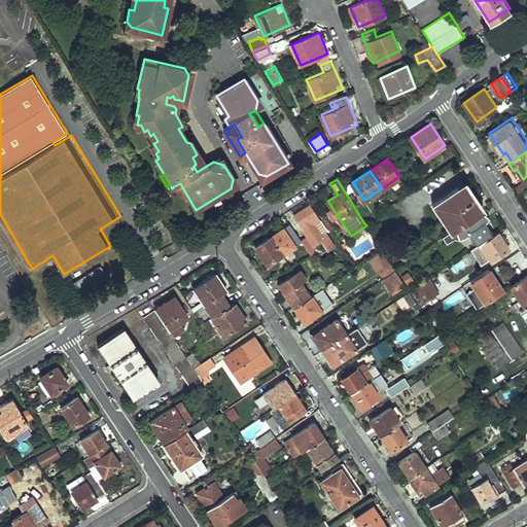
[(180,183),(174,186),(179,194),(184,190),(180,183)]
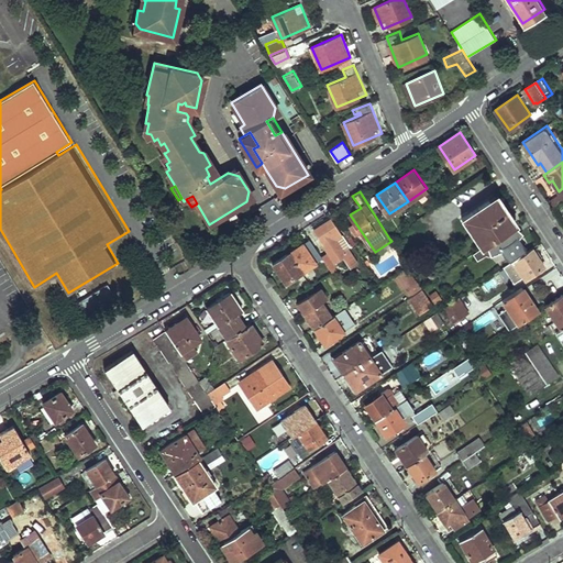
[(463,218),(483,247),(512,228),(505,217),(508,214),(495,196),(463,218)]
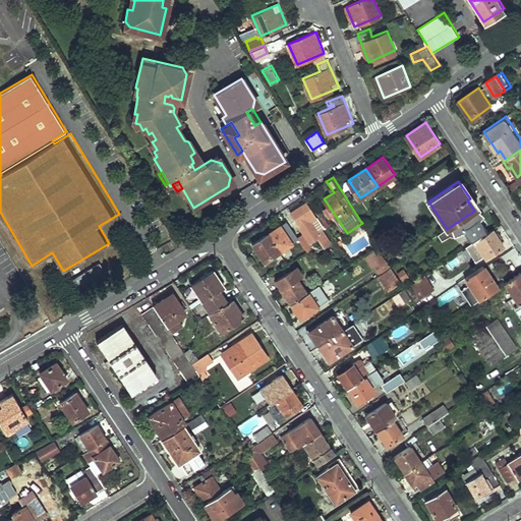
[(467,200),(474,211),(476,209),(470,198),(467,200)]
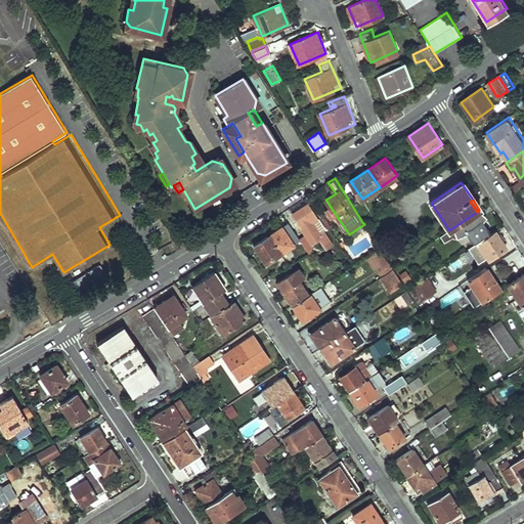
[(307,234),(300,238),(310,254),(312,252),(314,245),(313,244),(320,239),(328,250),(335,246),(325,233),(322,235),(314,222),(318,220),(320,218),(310,205),(295,215),(307,234)]
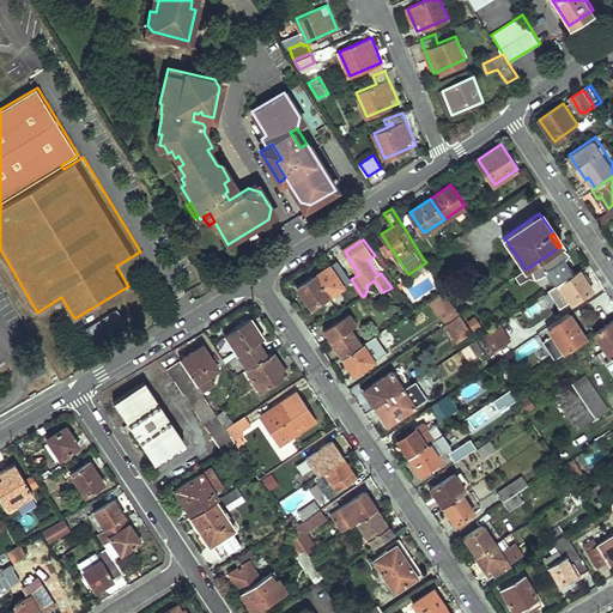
[(516,277),(521,283),(533,275),(535,278),(547,271),(556,285),(574,273),(563,256),(566,254),(562,246),(558,248),(526,269),(516,277)]
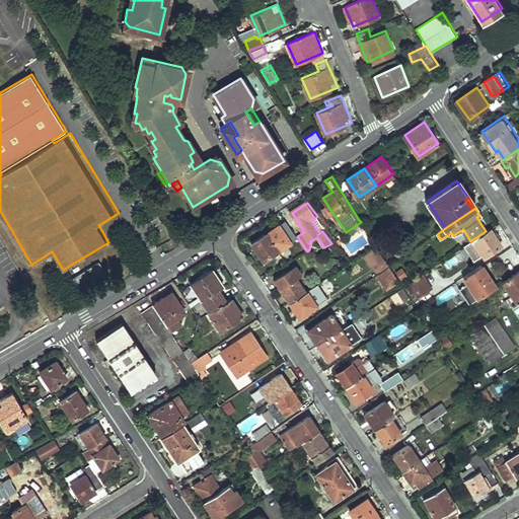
[(322,231),(315,218),(311,220),(319,233),(322,231)]
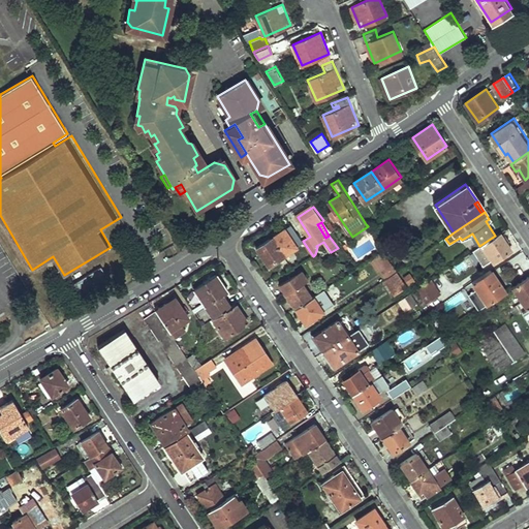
[(271,239),(283,256),(297,246),(289,237),(284,229),(271,239)]
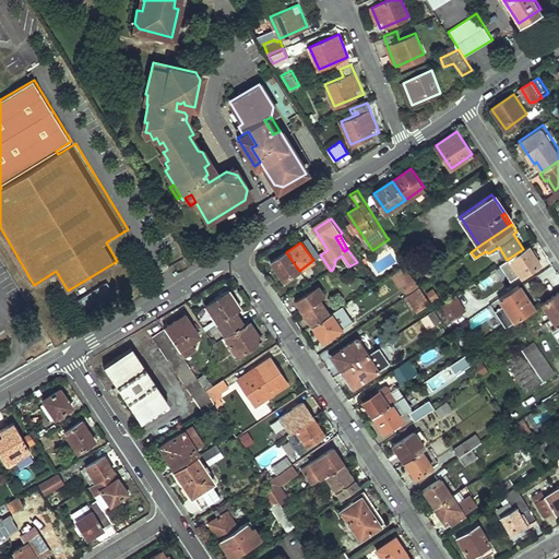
[(313,265),(320,277),(331,271),(320,254),(313,245),(306,250),(313,260),(316,263),(313,265)]
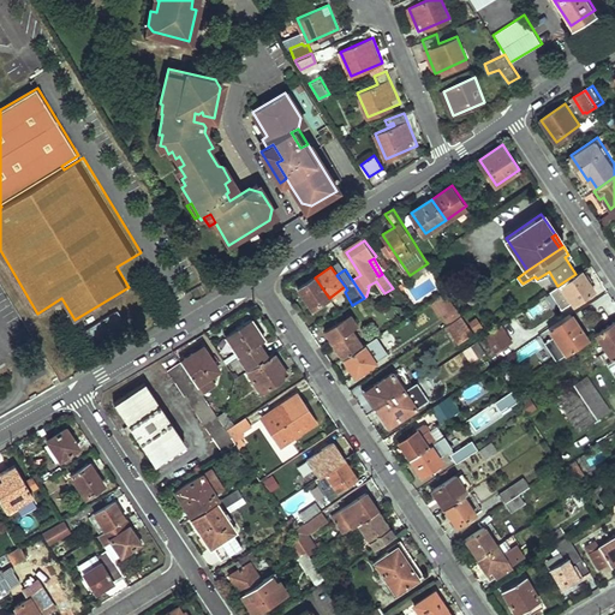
[(569,304),(572,306),(596,291),(583,269),(575,274),(557,286),(549,291),(561,310),(569,304)]
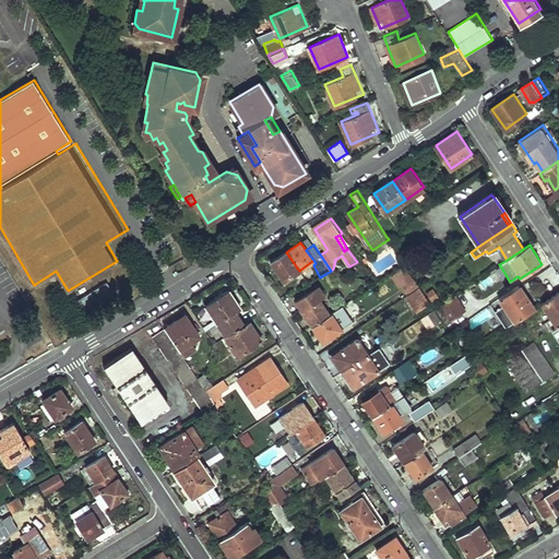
[(272,262),(285,282),(299,271),(286,252),(272,262)]
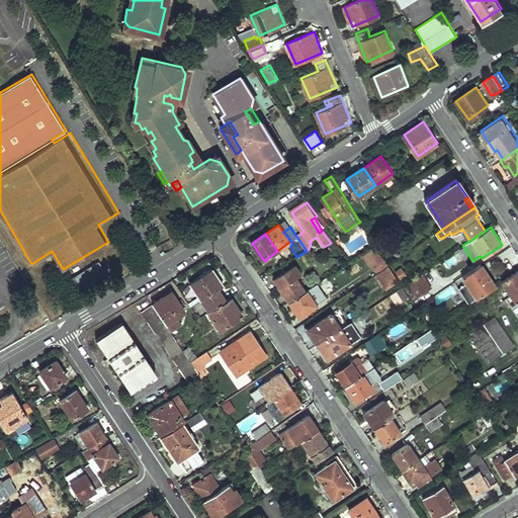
[(371,266),(376,274),(387,266),(373,246),(361,254),(369,267),(371,266)]
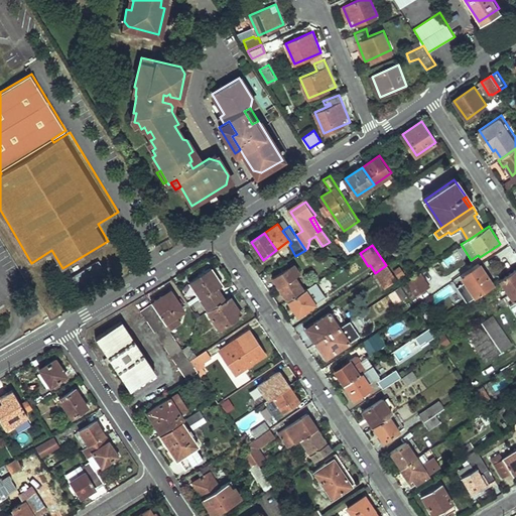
[(99,263),(72,274),(77,286),(104,274),(99,263)]
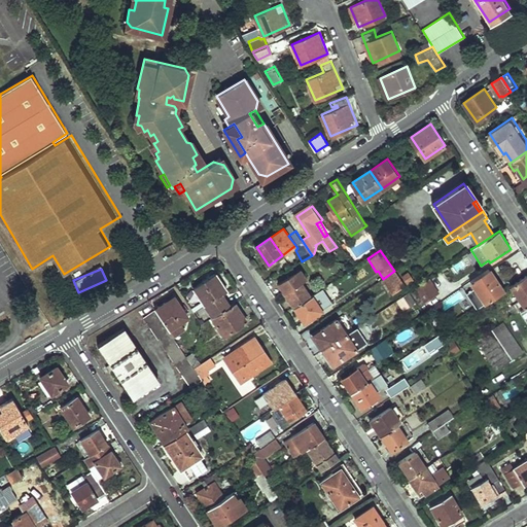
[(477,309),(486,303),(503,290),(489,269),(471,281),(476,288),(466,293),(477,309)]
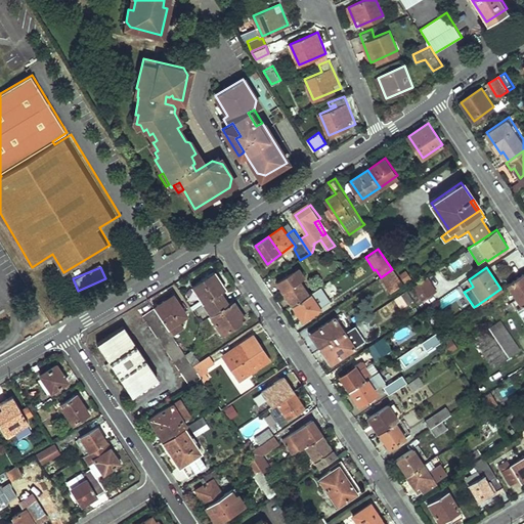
[(381,277),(391,292),(403,284),(393,269),(392,269),(381,277)]
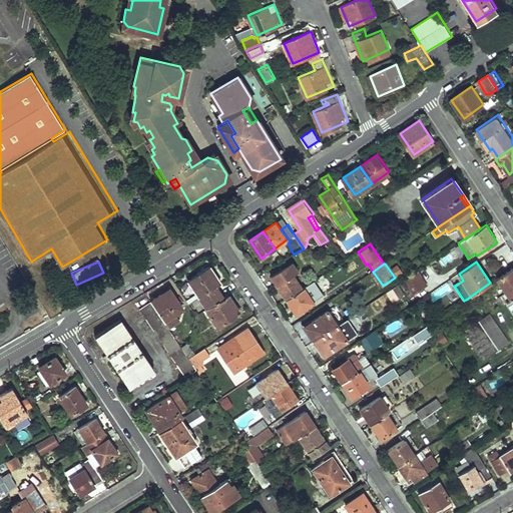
[(394,268),(398,275),(403,272),(399,265),(394,268)]
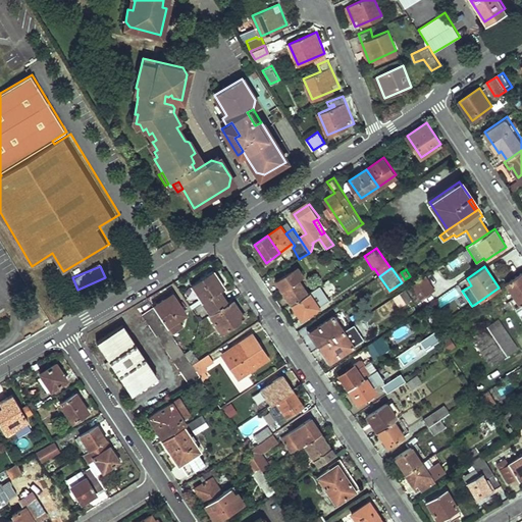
[(214,270),(191,285),(202,302),(220,291),(225,288),(214,270)]
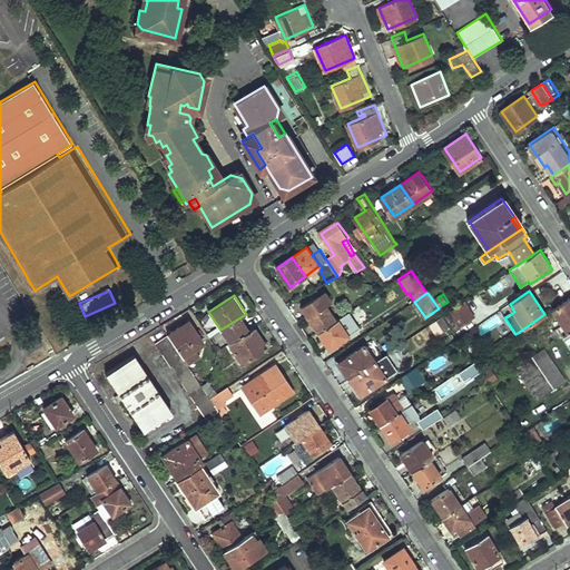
[(303,307),(318,332),(335,321),(324,304),(320,296),(303,307)]
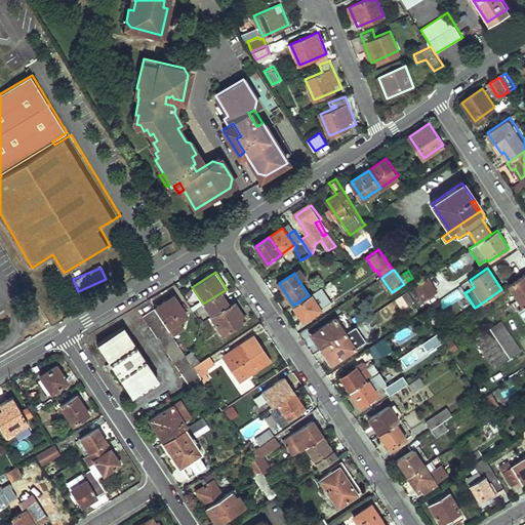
[(507,306),(513,314),(519,310),(524,305),(524,275),(524,274),(509,284),(518,298),(507,306)]
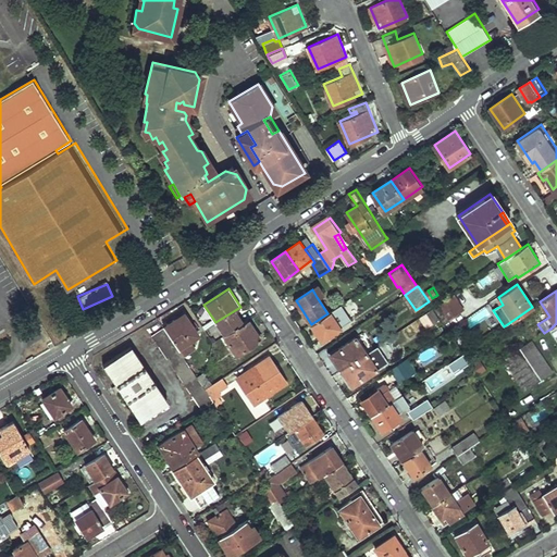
[(330,312),(333,310),(321,294),(317,297),(327,313),(330,312)]
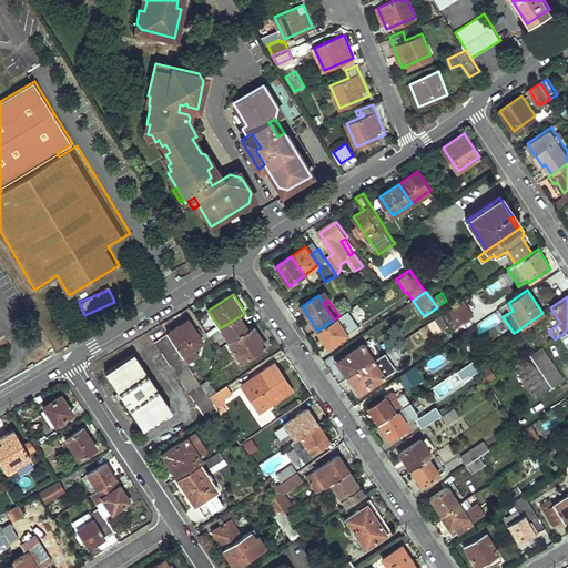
[(473,315),(462,301),(448,310),(458,325),(473,315)]
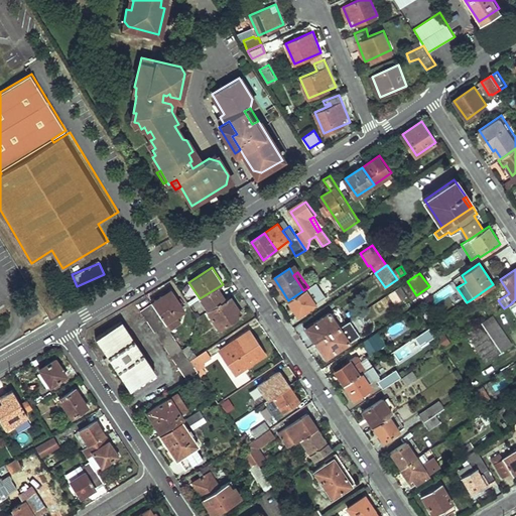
[(407,281),(402,285),(411,298),(416,295),(407,281)]
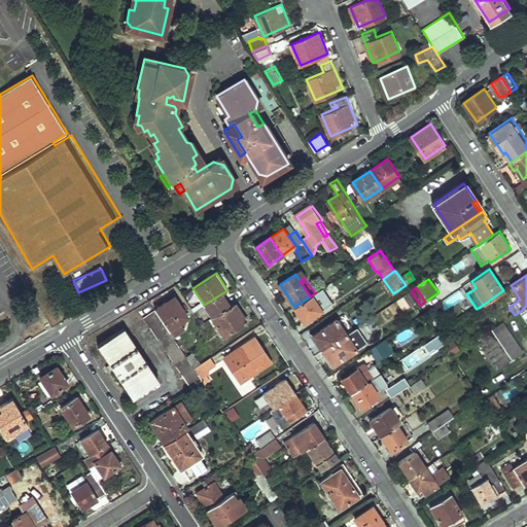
[(319,292),(313,296),(321,310),(328,305),(319,292)]
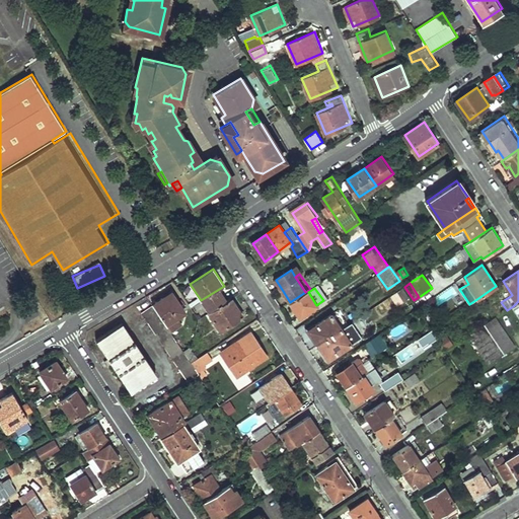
[(397,292),(403,300),(410,296),(403,288),(397,292)]
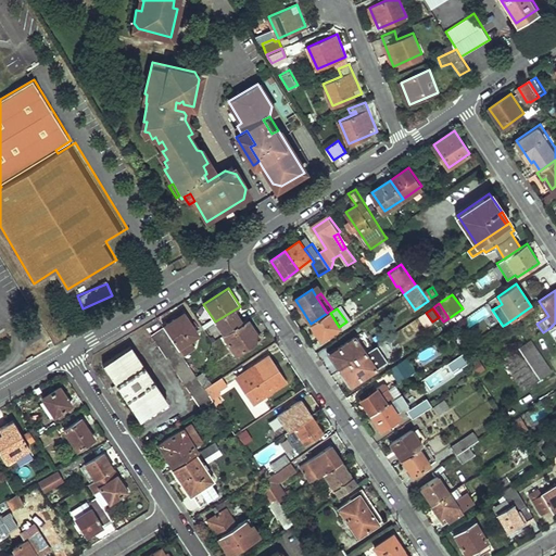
[(235,310),(215,321),(224,335),(243,323),(235,310)]
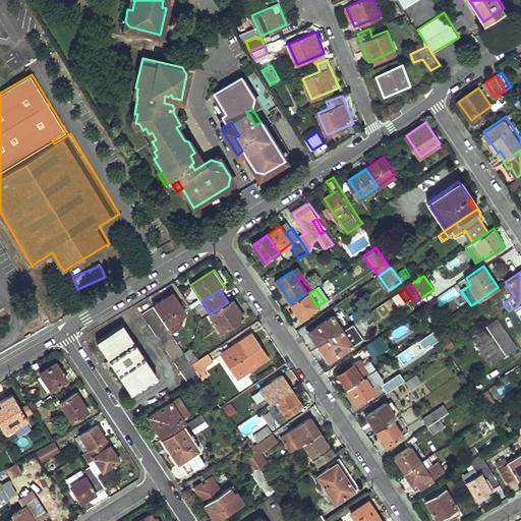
[(291,303),(302,319),(319,307),(317,306),(309,293),(308,292),(306,293),(291,303)]
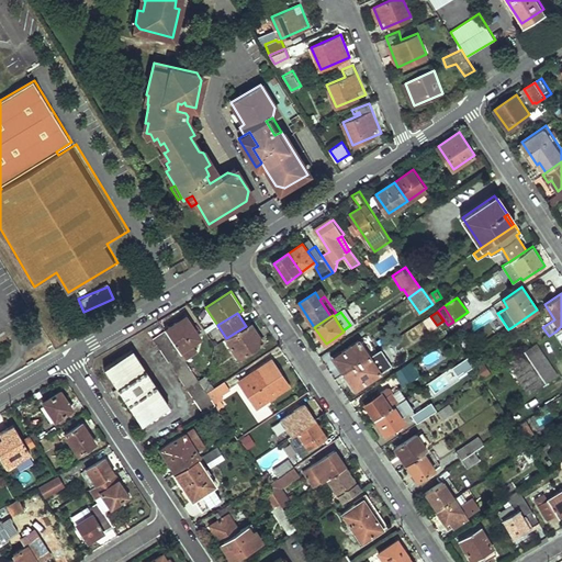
[(166,330),(184,359),(195,352),(191,345),(201,339),(187,317),(166,330)]
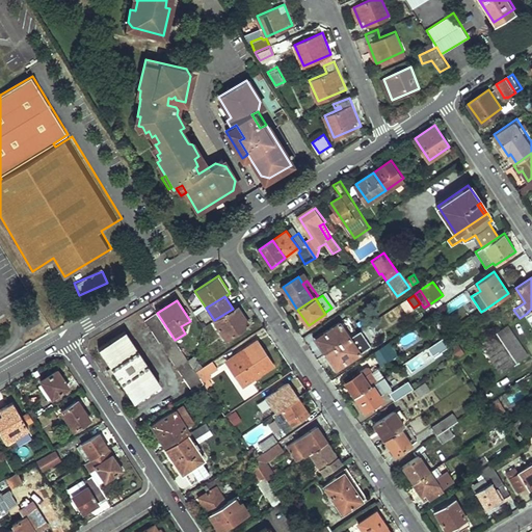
[(248,323),(237,304),(233,309),(214,320),(212,322),(223,339),(248,323)]
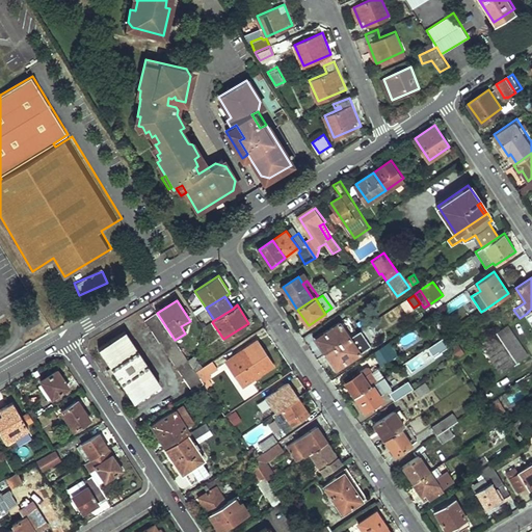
[(157,313),(145,319),(192,391),(204,383),(201,379),(195,371),(193,369),(188,361),(175,340),(157,313)]
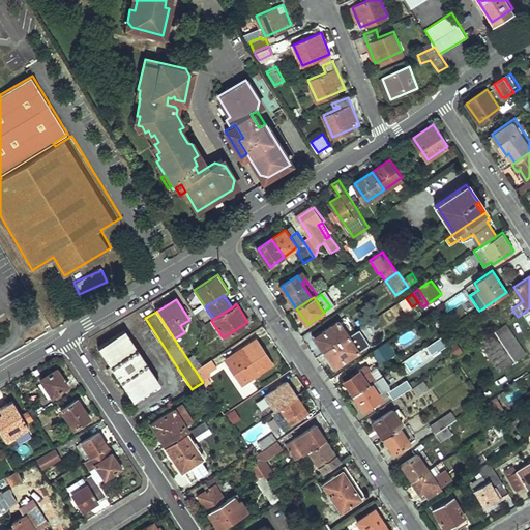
[(315,336),(325,352),(349,336),(339,321),(315,336)]
